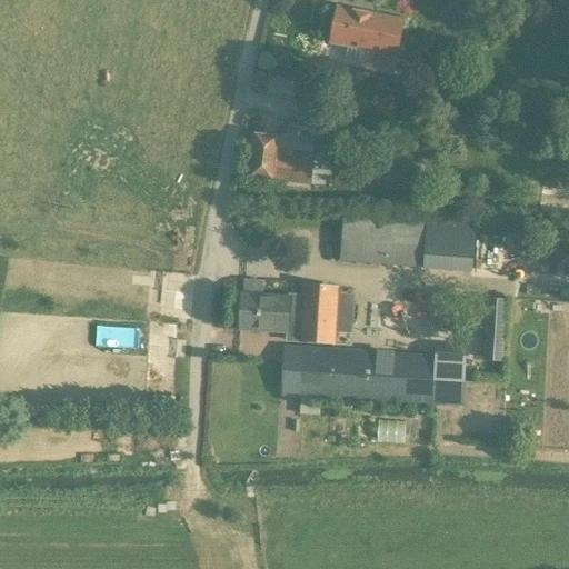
[(403,20),(338,7),(330,43),(366,51),(361,69),(391,76),(403,20)]
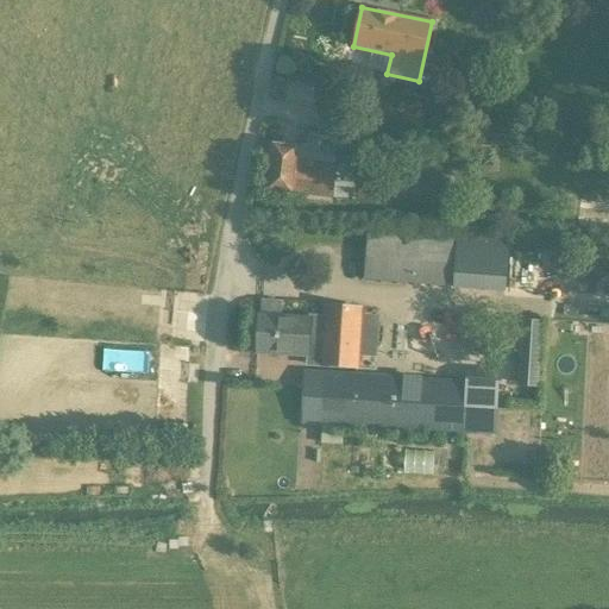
[(274,144),(271,161),(268,189),(331,196),(336,162),(295,157),(297,146),(274,144)]
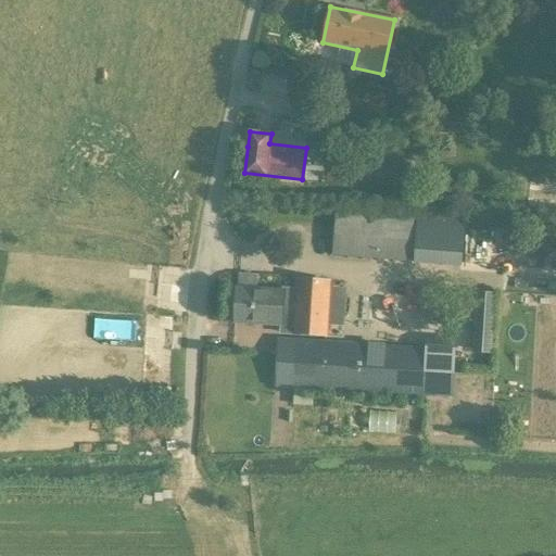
[(359,147),(357,177),(386,176),(386,173),(401,173),(402,154),(381,153),(381,147),(359,147)]
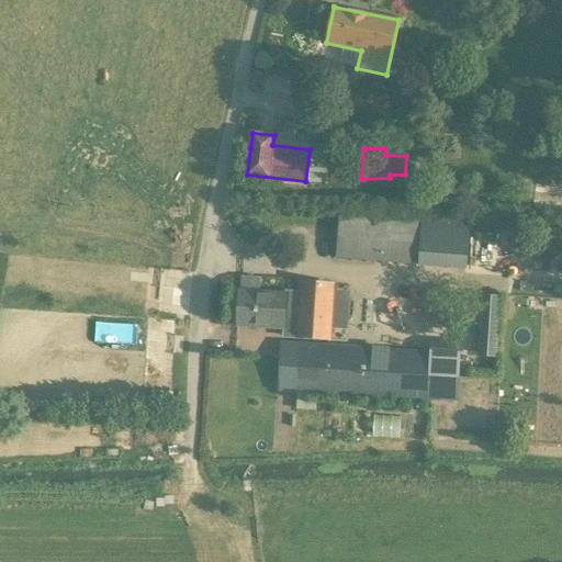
[(458,247),(460,222),(424,218),(338,212),(335,258),(419,266),(419,262),(456,266),(457,247),(458,247)]
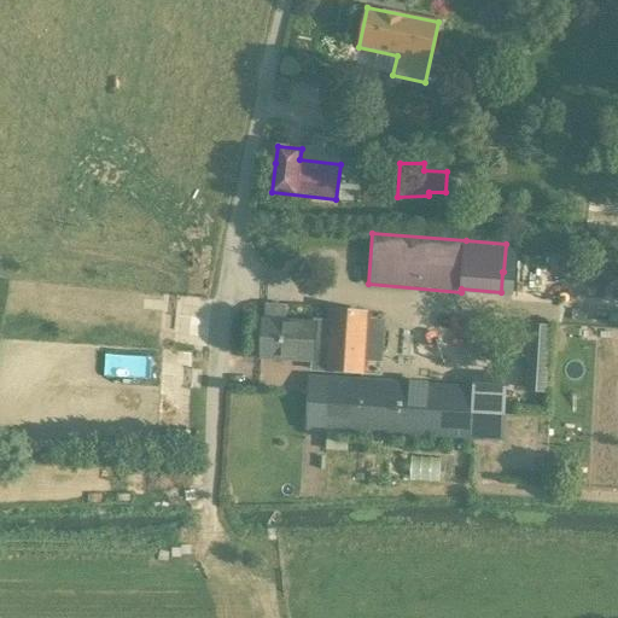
[(314,324),(284,322),(285,305),(264,303),(263,321),(262,321),(260,359),(312,361),(314,324)]
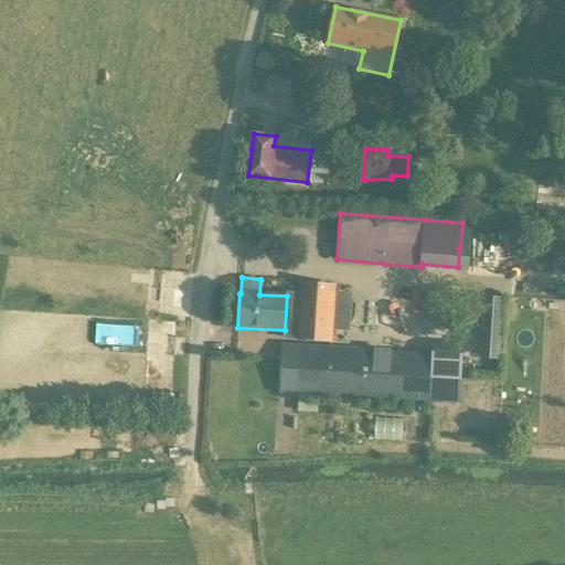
[(302,286),(299,341),(330,342),(333,287),(302,286)]
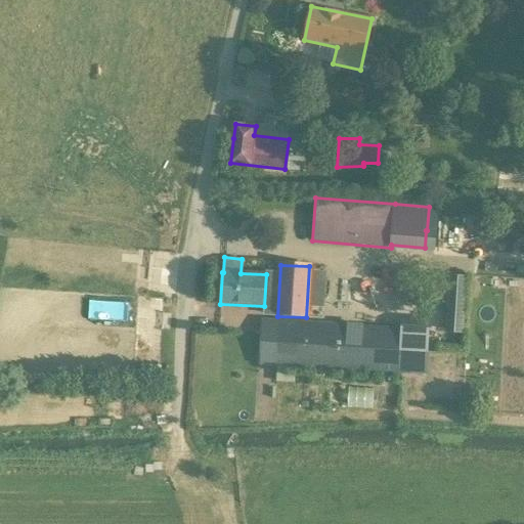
[(447,328),(446,333),(466,334),(468,276),(449,275),(449,280),(447,328)]
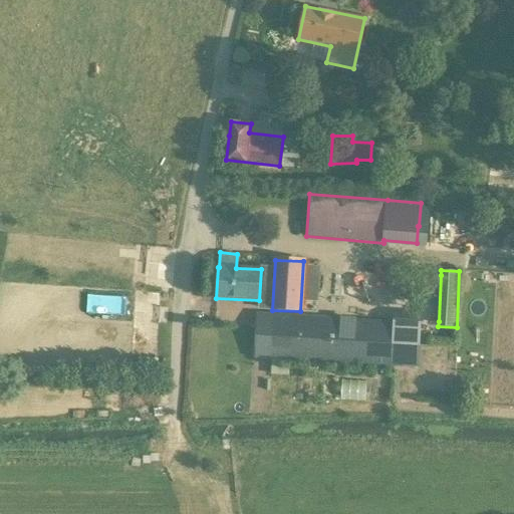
[(299,316),(299,320),(273,318),(271,356),(272,356),(281,356),(393,362),(394,323),(299,316)]
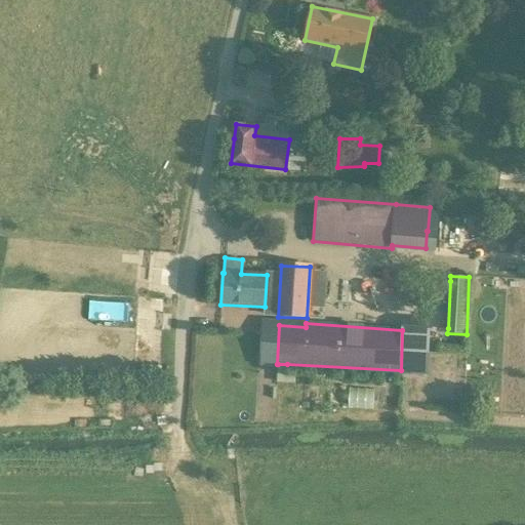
[(286,384),(287,364),(278,364),(277,382),(286,384)]
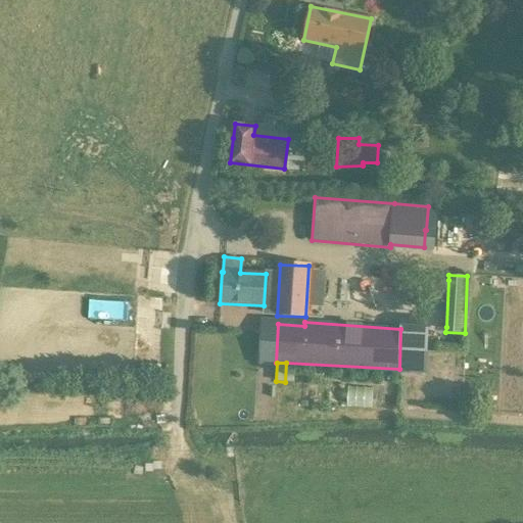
[(349,389),(348,406),(373,407),(373,390),(349,389)]
